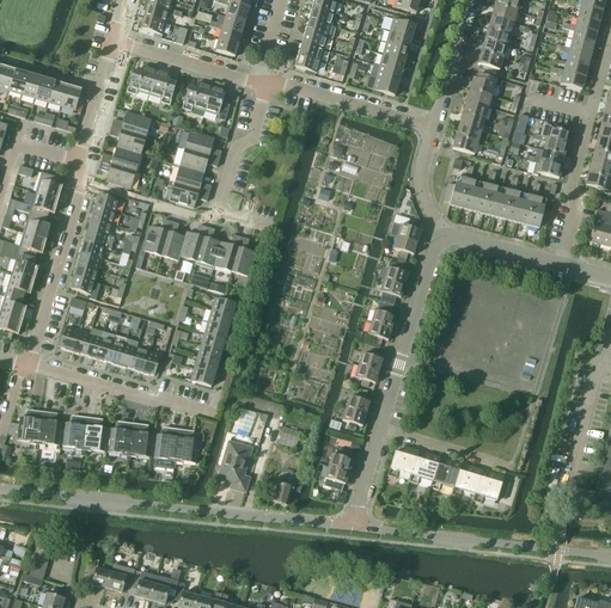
[(170,10),(170,12),(175,14),(177,8),(171,7),(173,0),(150,0),(146,0),(145,2),(170,10)]
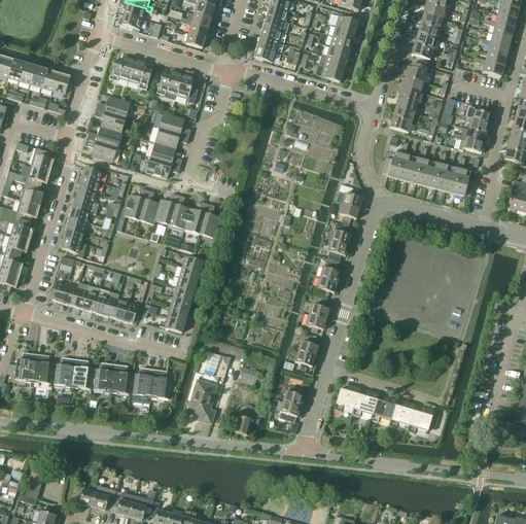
[(197,4),(195,11),(212,16),(214,6),(198,2),(198,0),(193,0),(191,2),(197,4)]
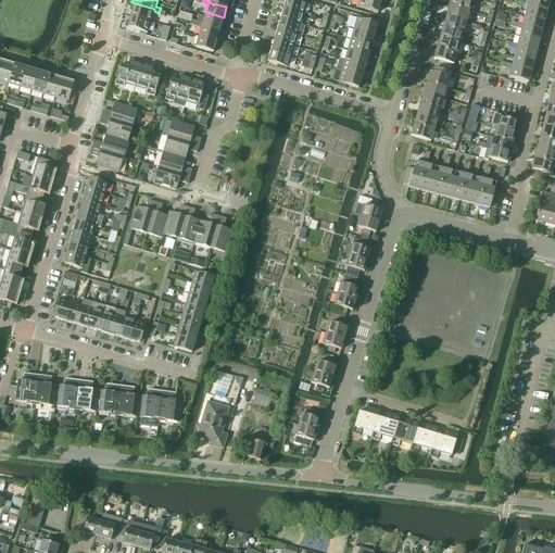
[(286,0),(285,5),(304,12),(307,1),(304,0),(286,0)]
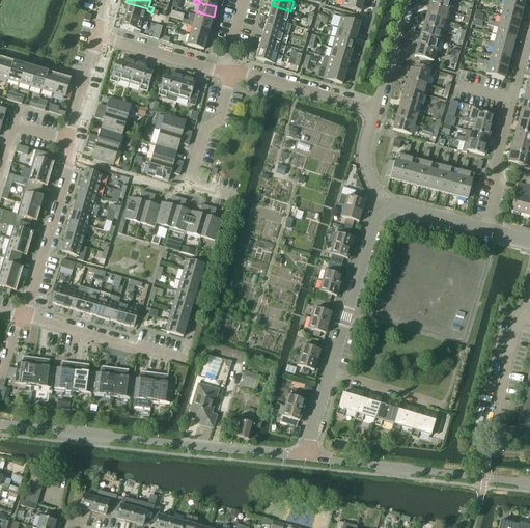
[(366,3),(367,0),(343,0),(342,4),(361,9),(363,2),(366,3)]
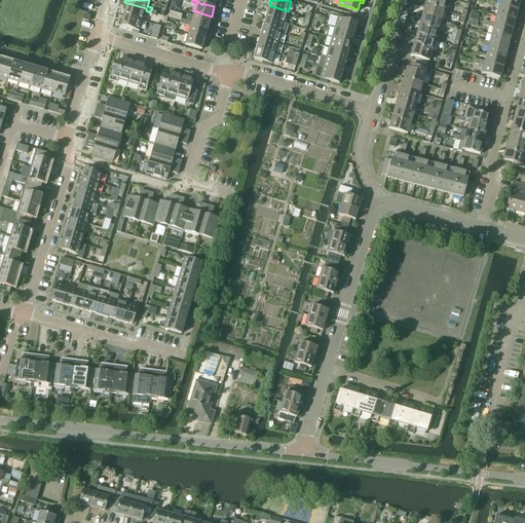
[(426,0),(425,3),(444,8),(446,0),(426,0)]
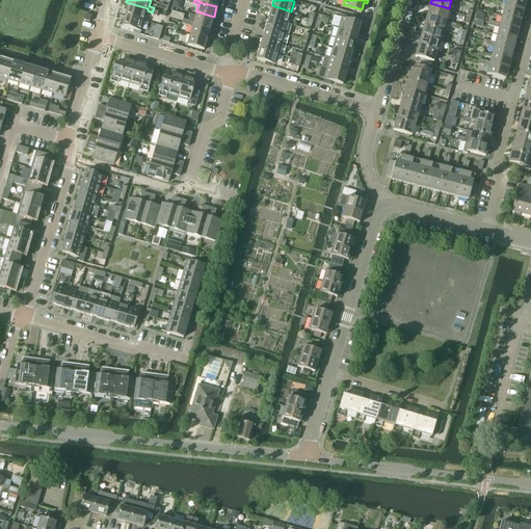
[(494,3),(504,6),(505,6),(505,4),(524,8),(526,0),(506,0),(506,1),(500,0),(495,0),(494,3)]
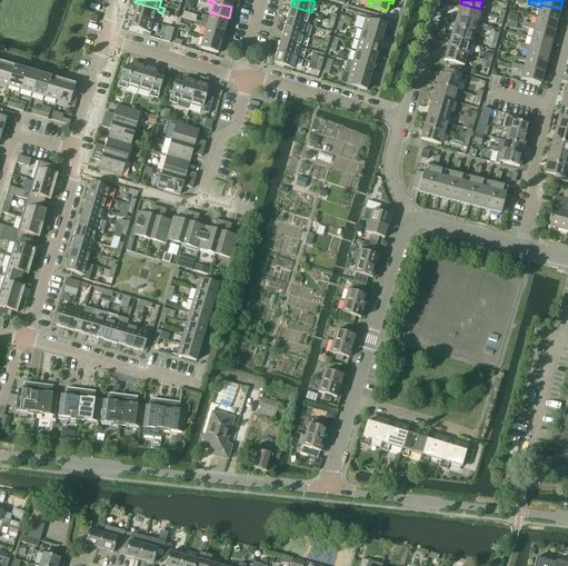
[(137,7),(135,13),(155,20),(158,11),(158,9),(135,2),(135,6),(137,7)]
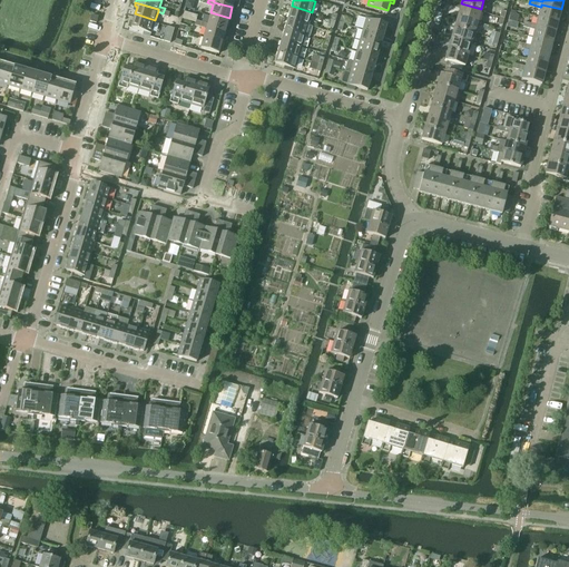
[(461,3),(458,13),(479,20),(481,9),(461,3)]
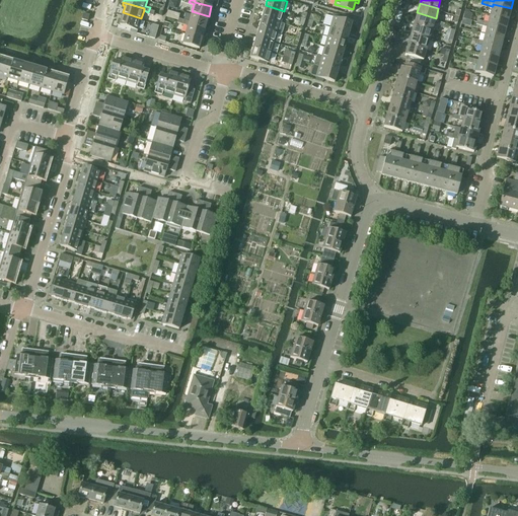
[(493,4),(493,6),(491,13),(508,17),(511,8),(493,4)]
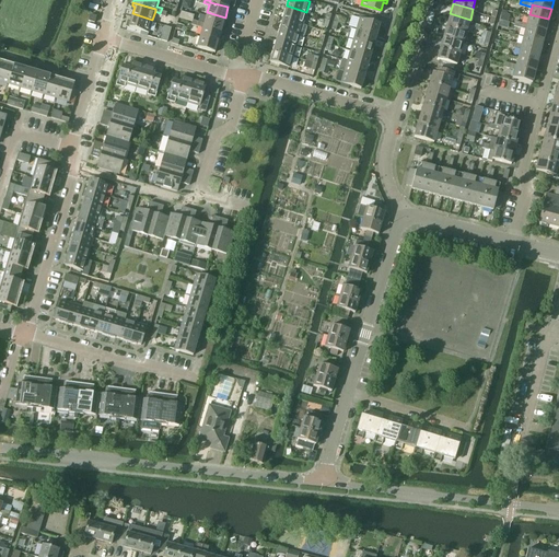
[(287,6),(283,16),(303,22),(306,12),(287,6)]
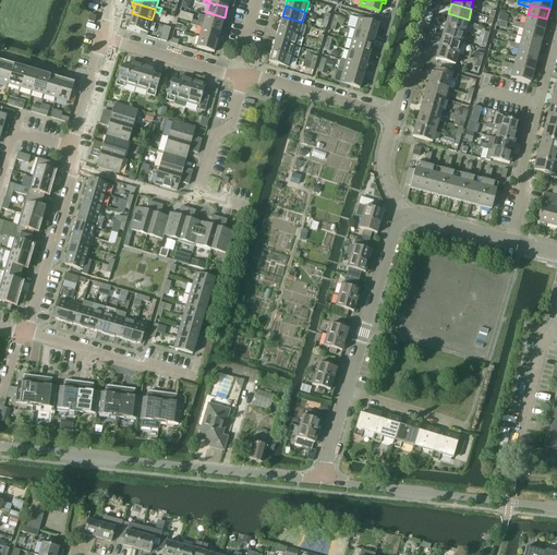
[(337,5),(333,20),(337,21),(339,14),(341,14),(343,8),(337,5)]
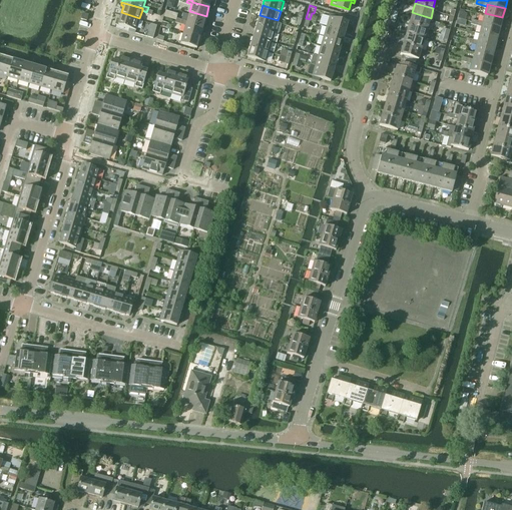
[(189,11),(187,19),(186,21),(203,26),(206,16),(189,11)]
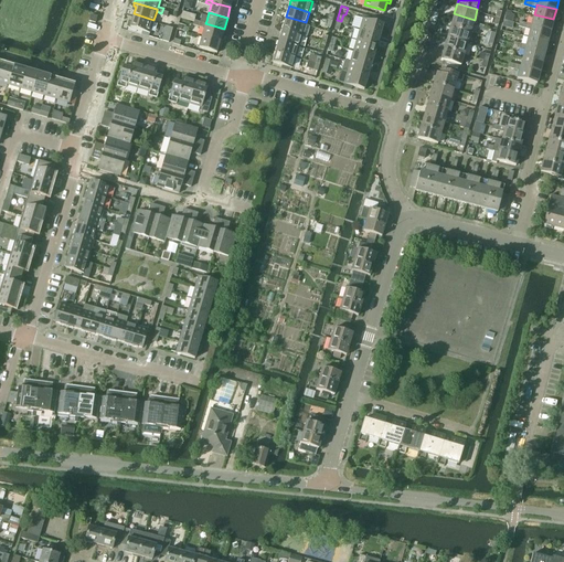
[(150,31),(153,20),(134,13),(131,21),(129,20),(128,24),(150,31)]
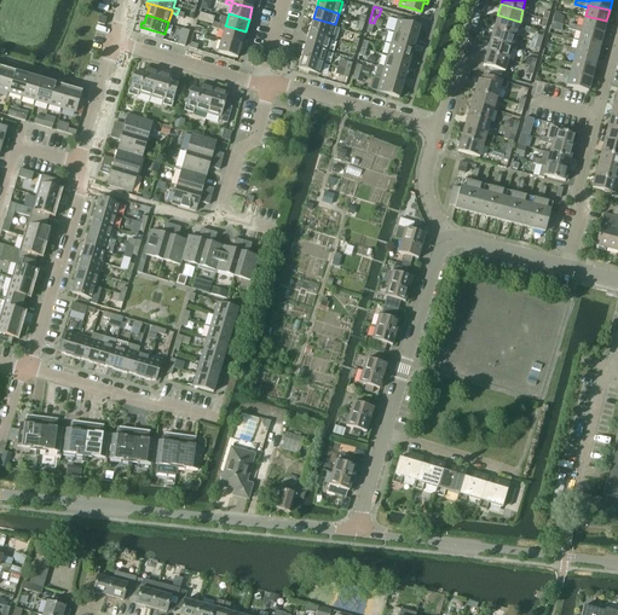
[(497,15),(494,27),(517,34),(520,22),(497,15)]
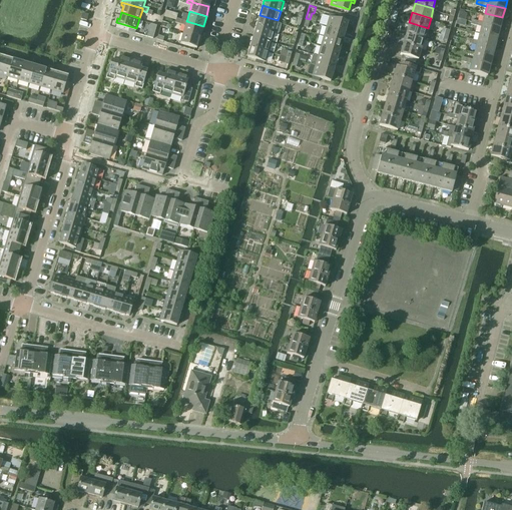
[(471,22),(482,24),(482,22),(500,27),(502,17),(485,13),(483,20),(472,17),(471,22)]
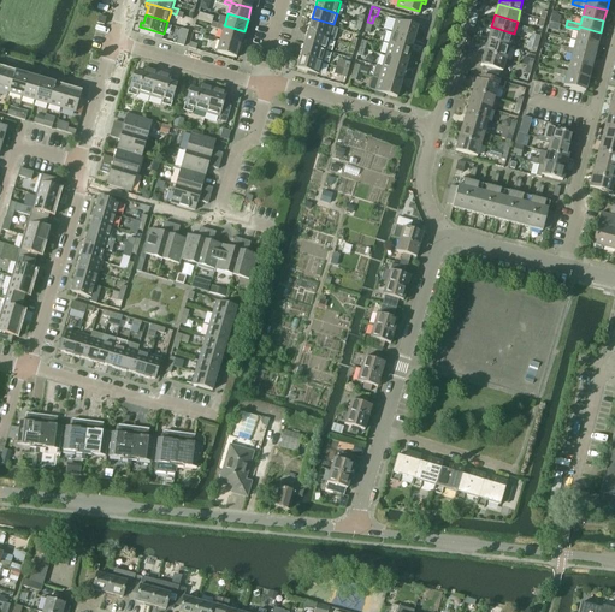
[(396,17),(392,29),(415,36),(419,24),(396,17)]
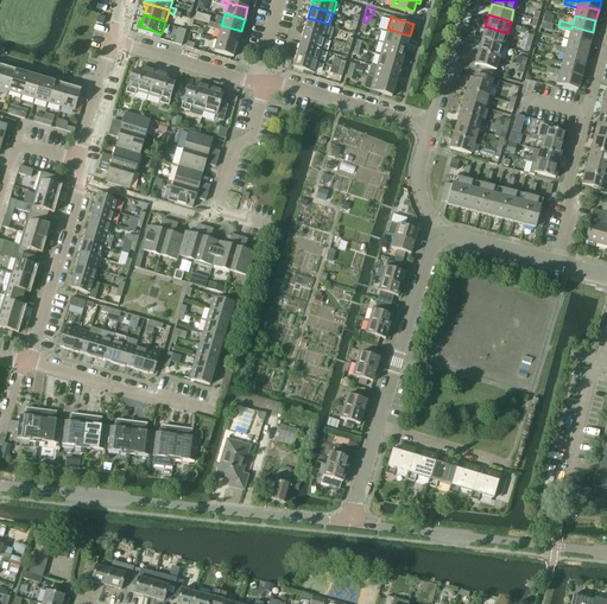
[(308,18),(304,30),(326,36),(329,24),(308,18)]
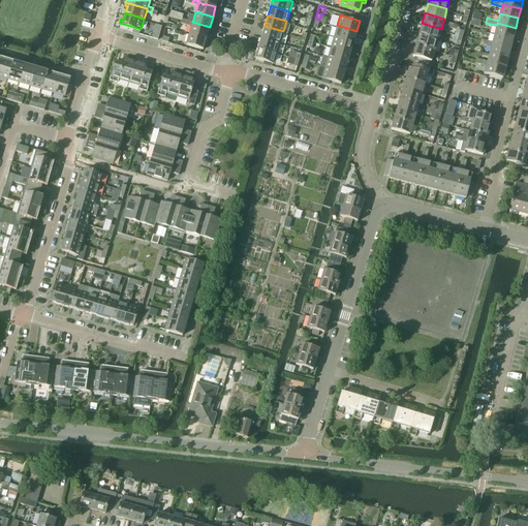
[(191,24),(189,32),(207,37),(210,27),(192,22),(193,20),(188,19),(187,23),(191,24)]
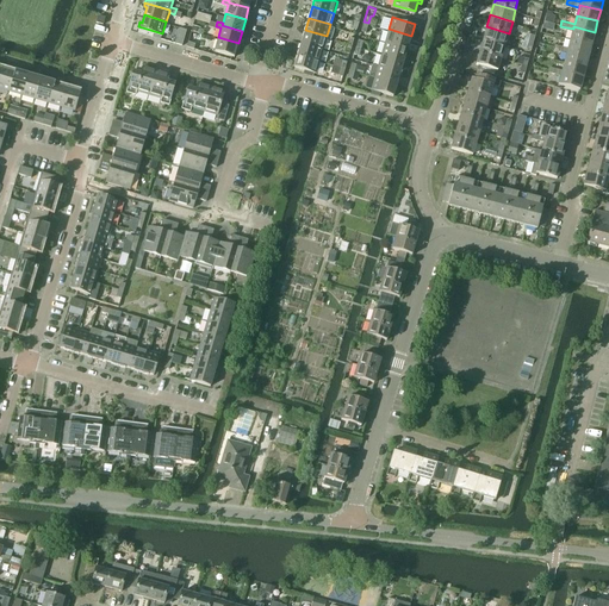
[(541,29),(552,32),(553,24),(544,22),(541,29)]
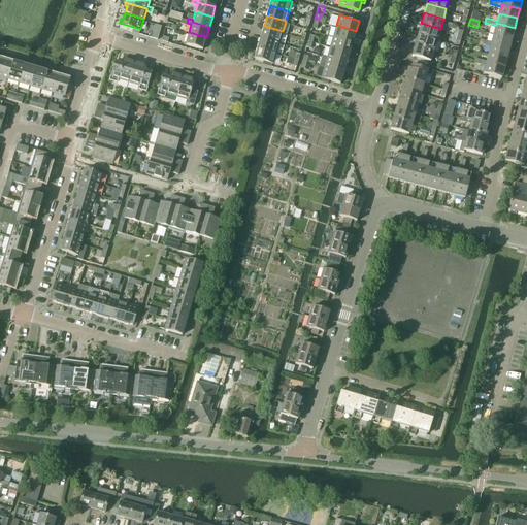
[(156,22),(153,31),(152,35),(158,37),(162,24),(156,22)]
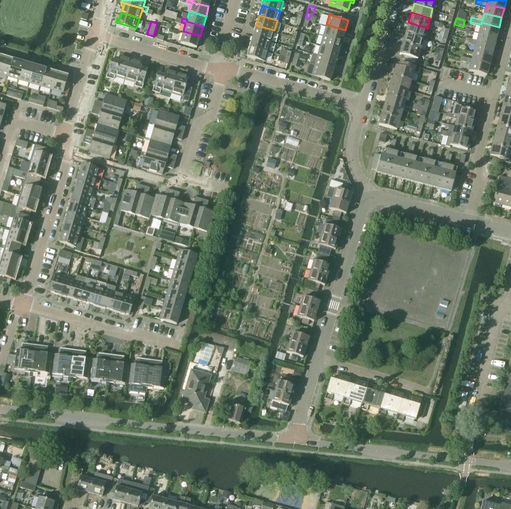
[(408,22),(406,32),(424,37),(427,28),(408,22)]
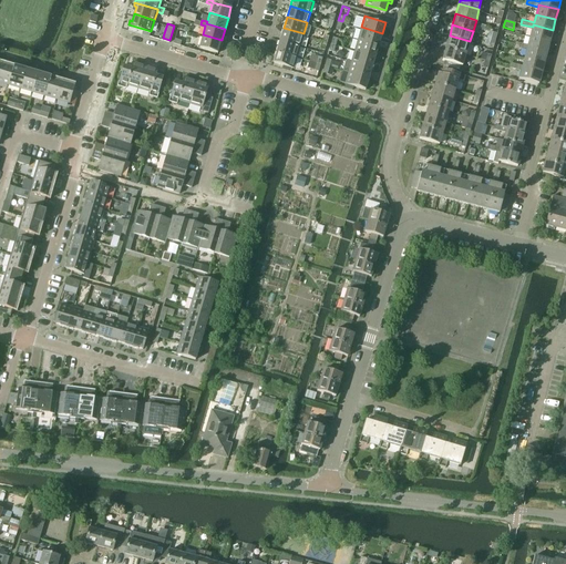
[(533,27),(531,34),(551,40),(553,30),(533,24),(533,27)]
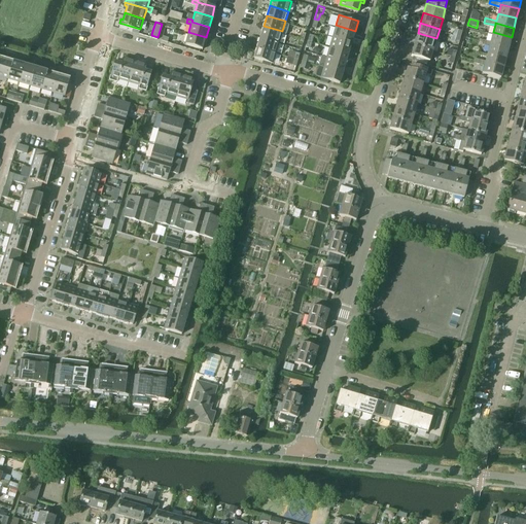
[(336,25),(332,35),(352,40),(355,31),(336,25)]
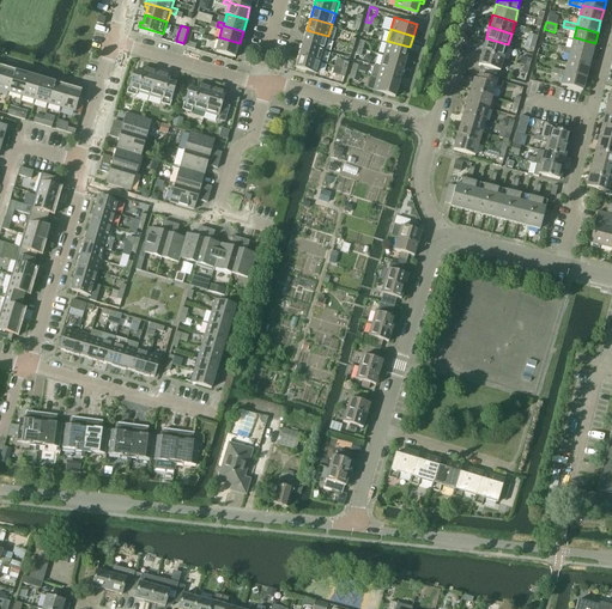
[(307,30),(303,41),(325,48),(328,36),(307,30)]
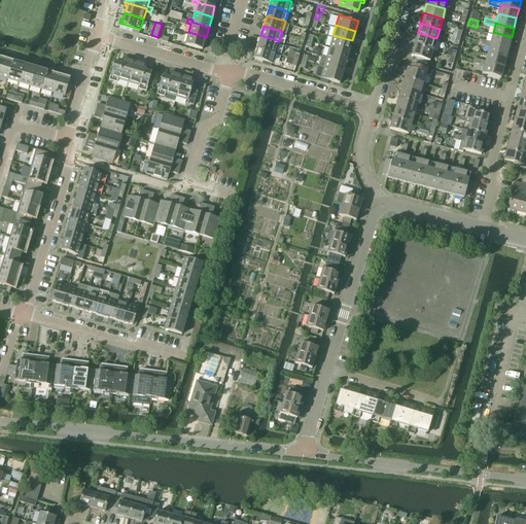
[(455,27),(453,33),(461,35),(463,29),(455,27)]
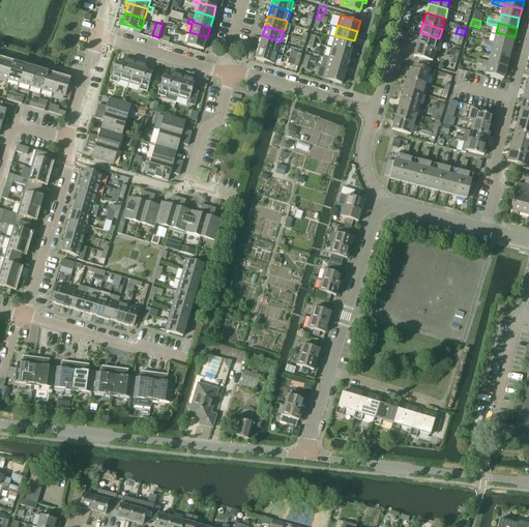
[(204,48),(207,37),(189,32),(186,42),(204,48)]
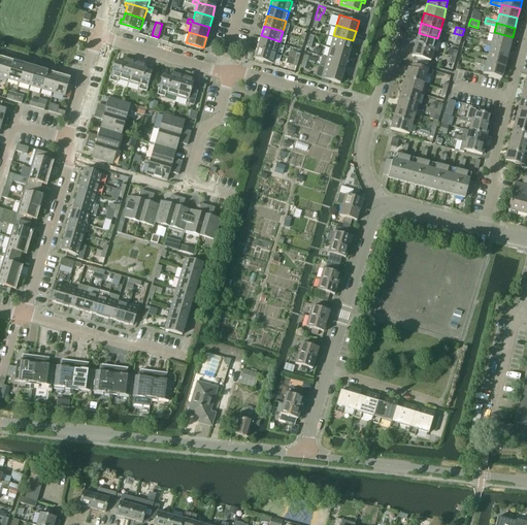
[(480,41),(491,44),(491,42),(509,46),(513,37),(494,32),(492,40),(481,37),(480,41)]
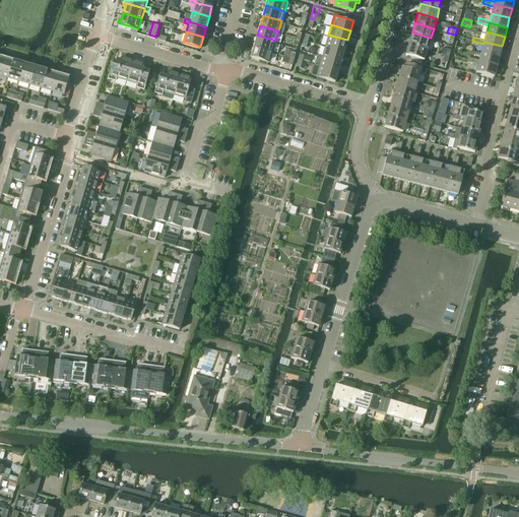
[(412,33),(409,43),(428,48),(431,38),(412,33)]
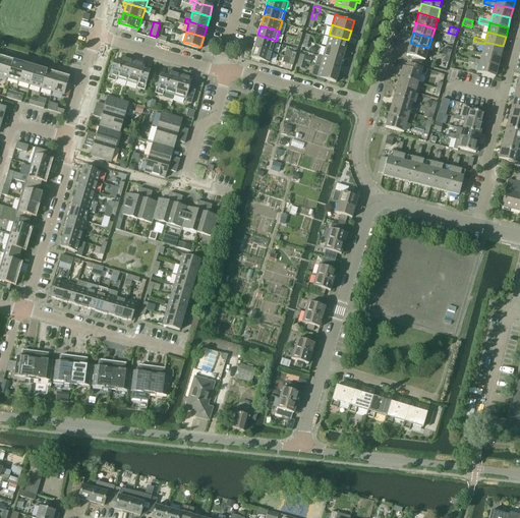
[(447,39),(454,41),(456,35),(448,33),(447,39)]
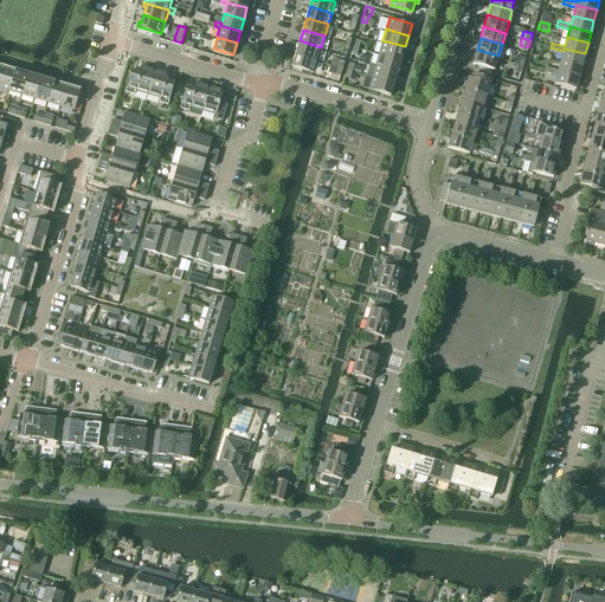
[(300,40),(296,52),(319,59),(321,47),(300,40)]
